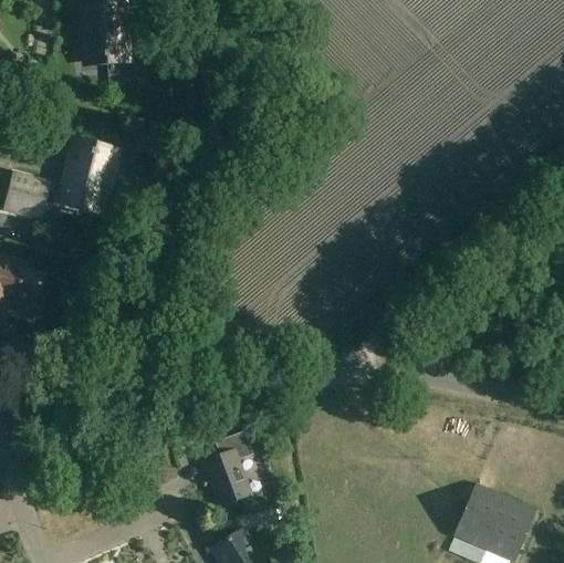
[(77,0),(83,65),(128,61),(122,0),(77,0)]
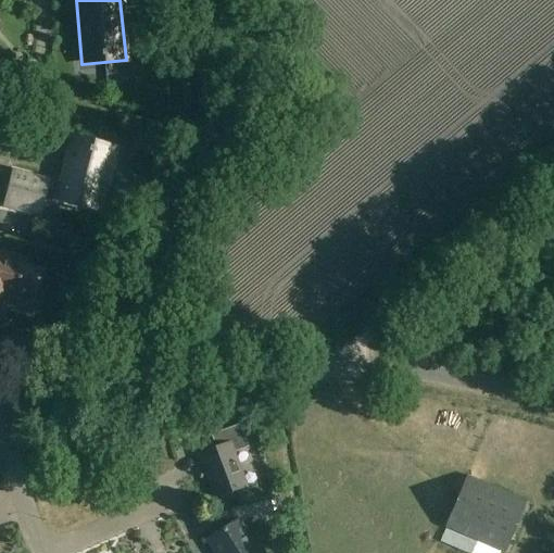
[(12,170),(3,203),(36,212),(42,185),(58,189),(54,198),(98,209),(111,153),(96,149),(96,148),(91,147),(93,140),(71,134),(59,181),(12,170)]
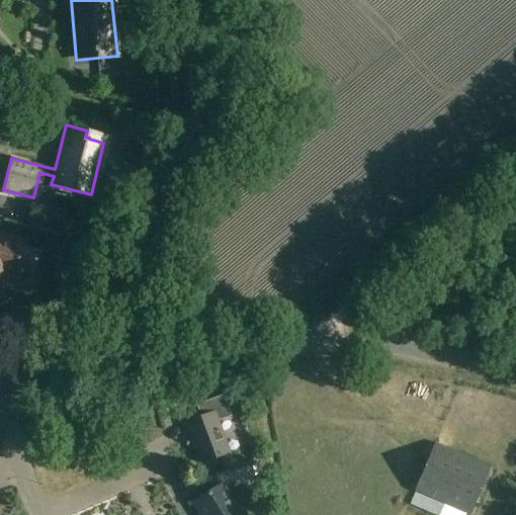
[(53,204),(49,221),(63,224),(66,207),(53,204)]
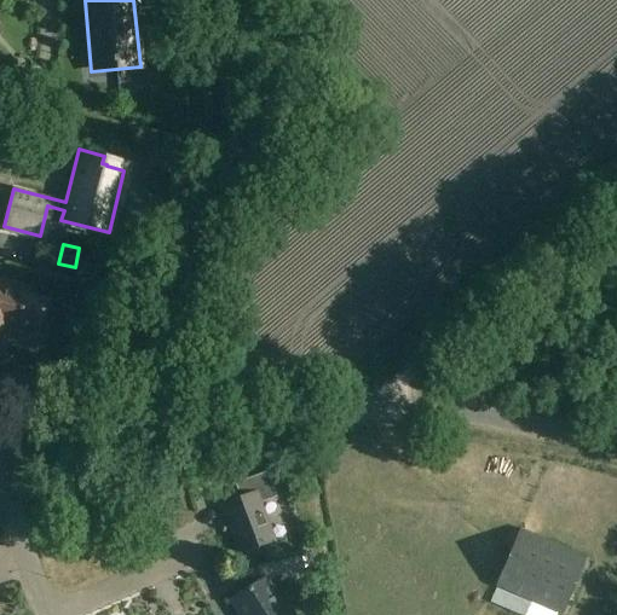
[(34,296),(24,294),(27,284),(0,278),(0,350),(1,352),(9,326),(15,328),(16,324),(36,329),(44,303),(45,305),(47,297),(34,294),(34,296)]
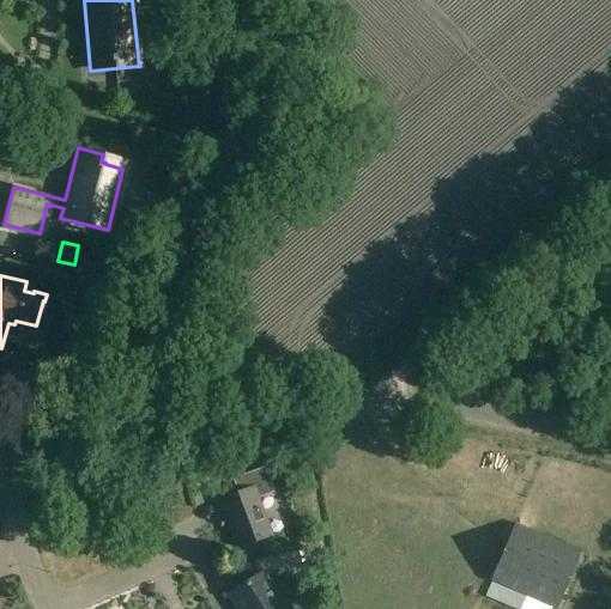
[(107,292),(103,303),(118,306),(120,294),(107,292)]
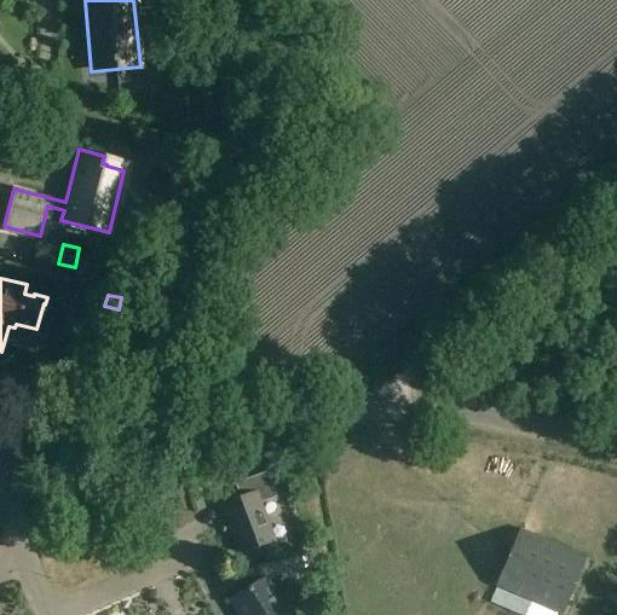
[(238,549),(272,537),(258,498),(274,492),(264,468),(232,480),(238,494),(220,502),(238,549)]
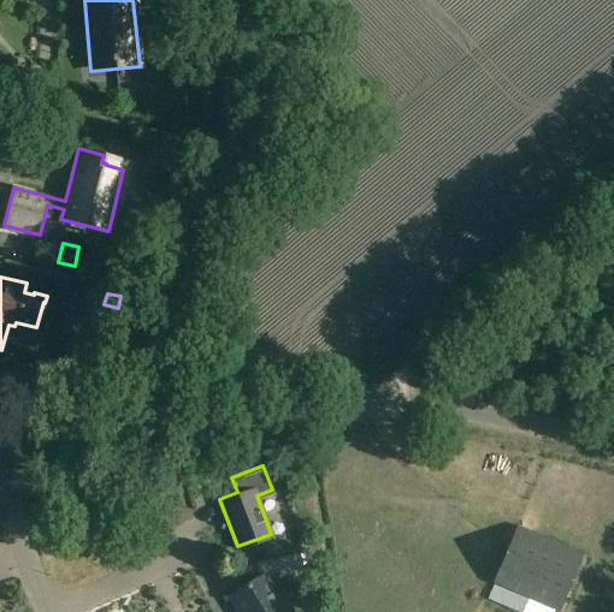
[(556,611),(558,611),(584,557),(518,527),(493,583),(556,611)]
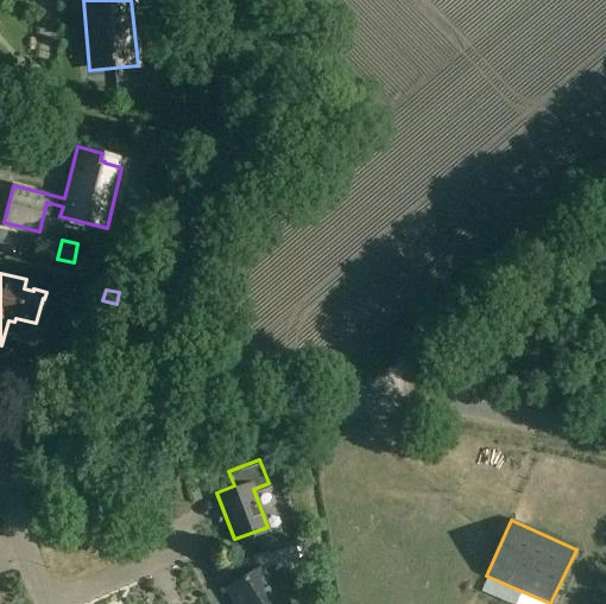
[(284,603),(259,564),(226,585),(237,603),(284,603)]
